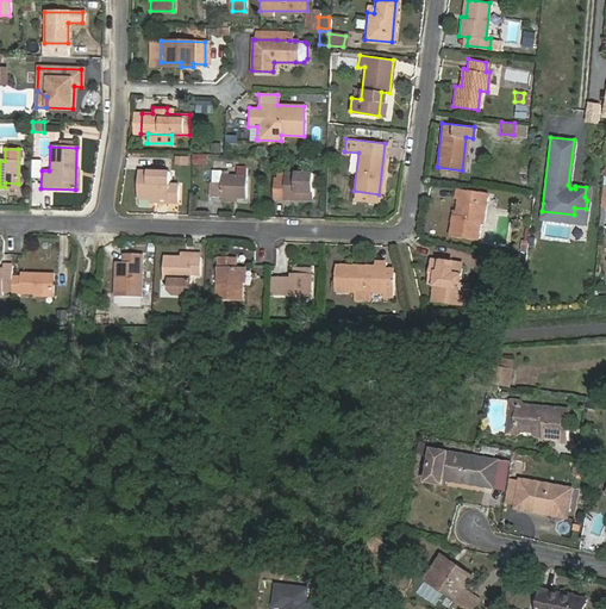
[(227,171),(211,169),(210,197),(244,197),(244,175),(244,167),(235,166),(235,175),(227,175),(227,171)]
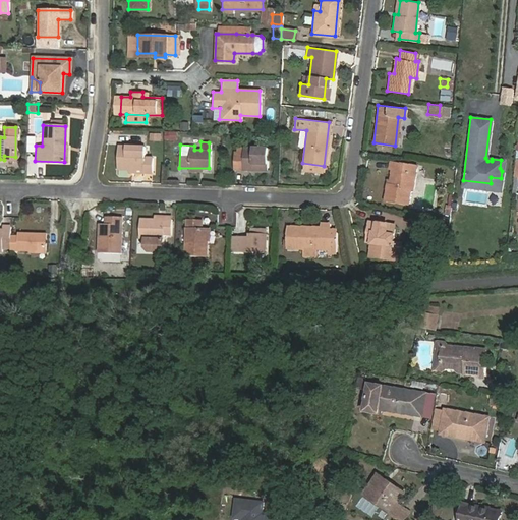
[(152,157),(142,157),(144,147),(116,146),(116,168),(127,169),(129,169),(134,169),(141,169),(141,172),(151,172),(152,157)]
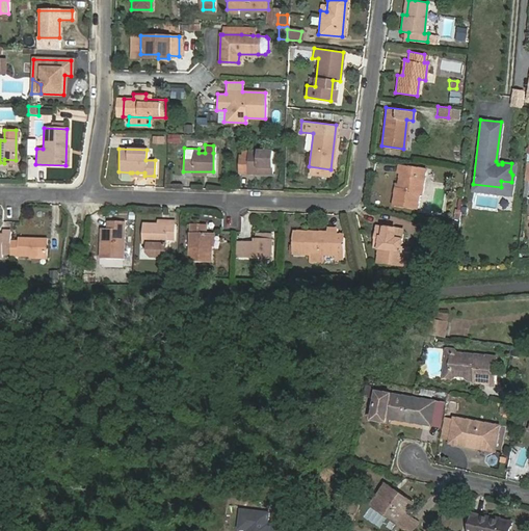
[(239,150),(238,173),(271,174),(272,151),(239,150)]
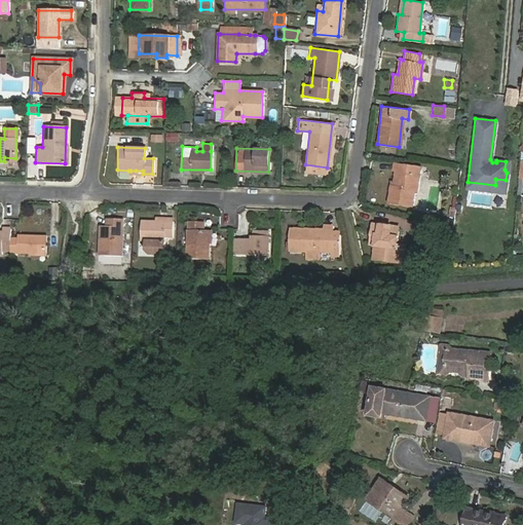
[(389,184),(386,202),(410,207),(412,190),(415,191),(418,165),(391,161),(390,170),(394,171),(391,184),(389,184)]
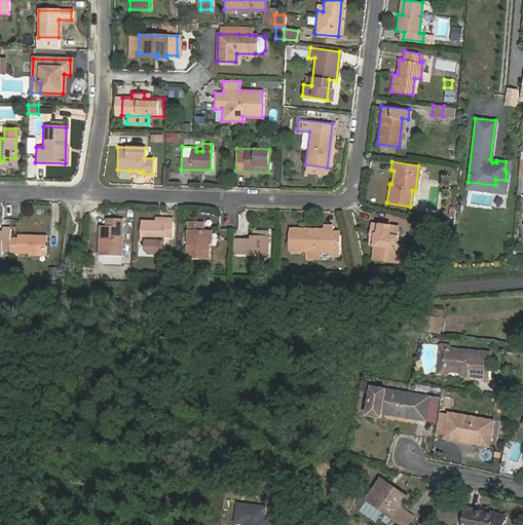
[(505,192),(506,180),(495,179),(495,185),(468,182),(467,188),(505,192)]
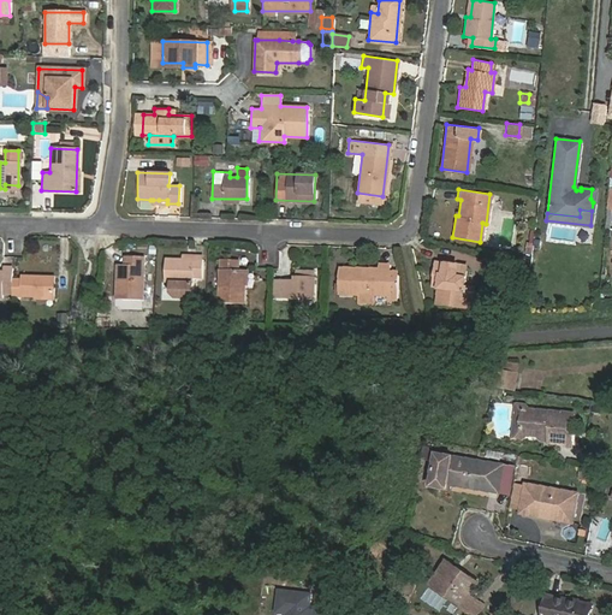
[(114,299),(142,299),(142,255),(124,255),(124,264),(116,264),(114,299)]
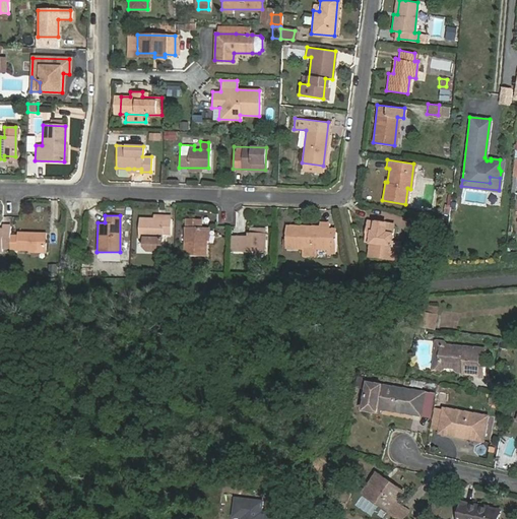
[(170,218),(138,217),(138,238),(143,238),(143,247),(146,251),(162,251),(162,234),(170,234),(170,218)]
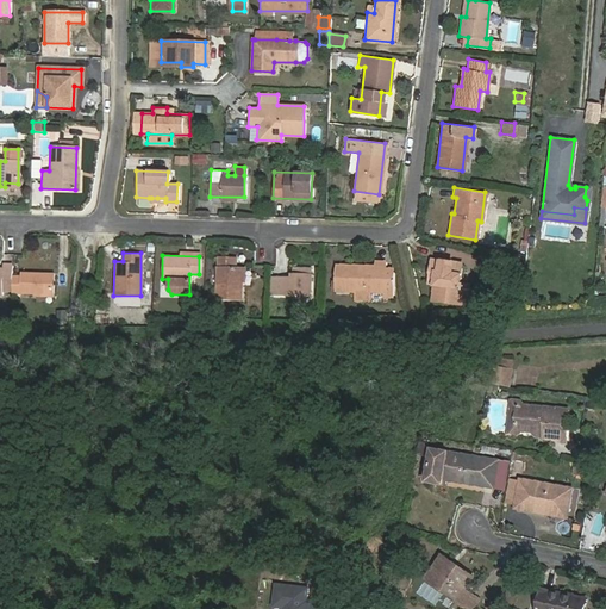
[(236,256),(217,256),(216,299),(239,300),(242,267),(235,266),(236,256)]
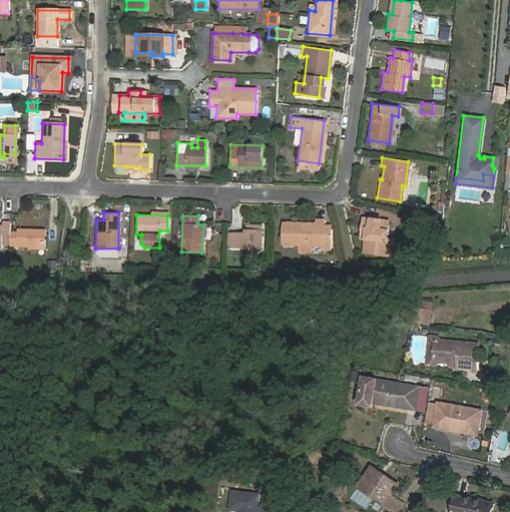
[(360,232),(365,232),(363,251),(391,254),(393,237),(386,236),(387,220),(362,217),(360,232)]
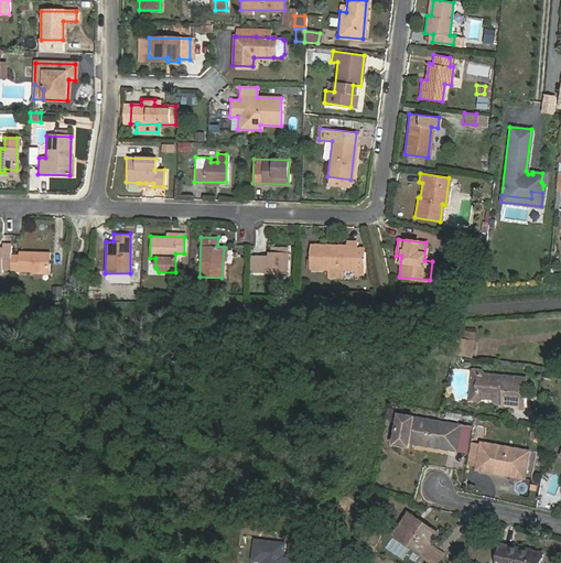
[(345,246),(309,245),(309,268),(363,270),(364,247),(356,247),(356,241),(345,240),(345,246)]
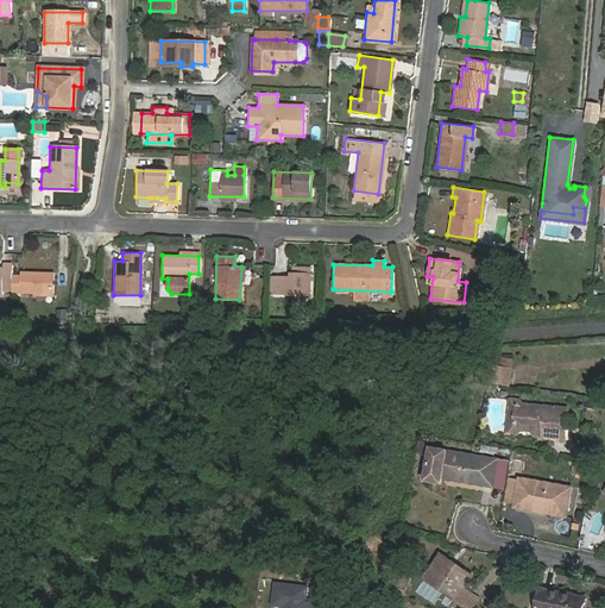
[(10,290),(11,275),(11,264),(1,264),(1,268),(0,268),(0,294),(0,290),(10,290)]
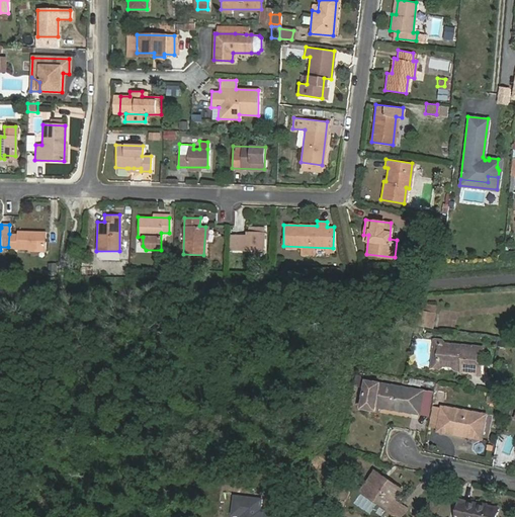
[(8,247),(8,250),(45,251),(45,233),(16,232),(16,235),(9,234),(8,247)]
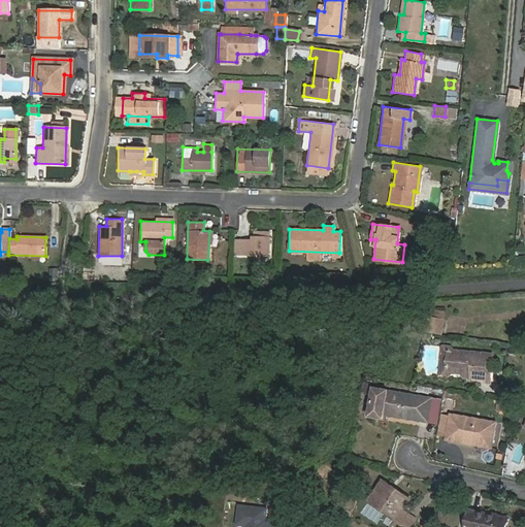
[(252,238),(234,237),(234,254),(267,255),(268,236),(252,236),(252,238)]
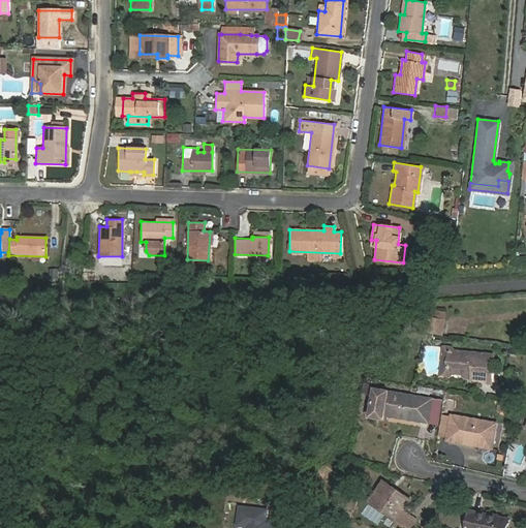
[(423,331),(440,334),(442,318),(425,316),(423,331)]
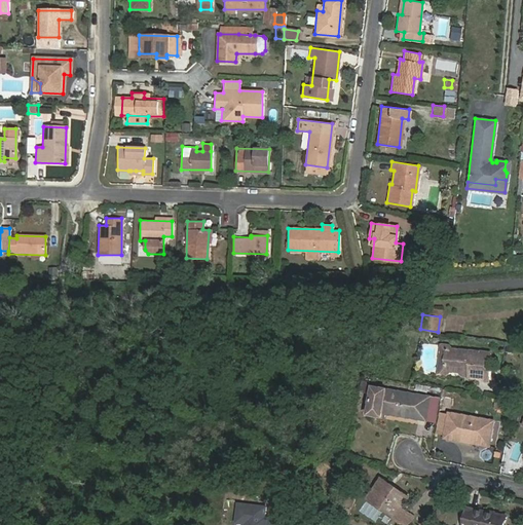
[(443,367),(444,349),(447,347),(447,344),(439,343),(437,372),(445,373),(445,370),(443,367)]
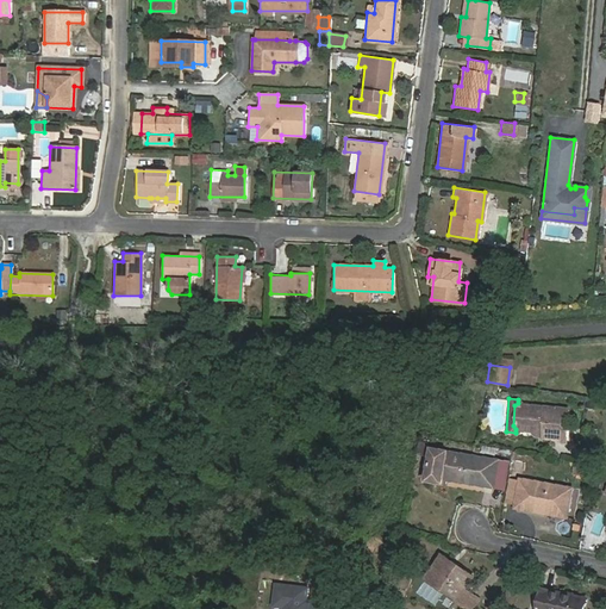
[(553,440),(564,441),(567,408),(518,403),(514,405),(513,426),(516,429),(532,434),(533,430),(537,428),(542,428),(541,435),(541,437),(553,439),(553,440)]
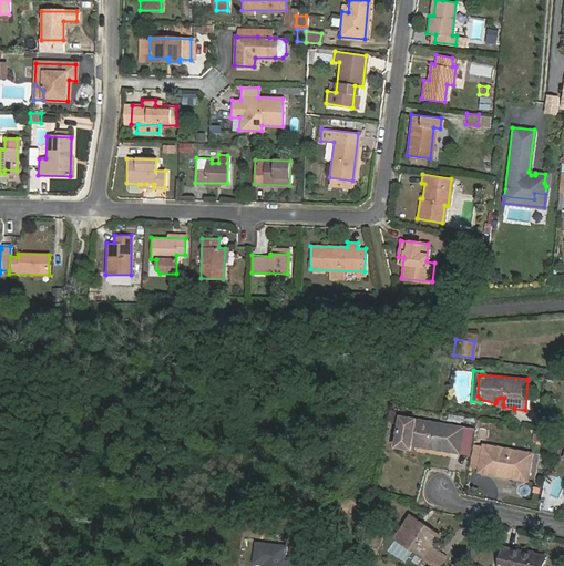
[(395,446),(413,450),(413,445),(457,452),(461,428),(399,418),(395,446)]
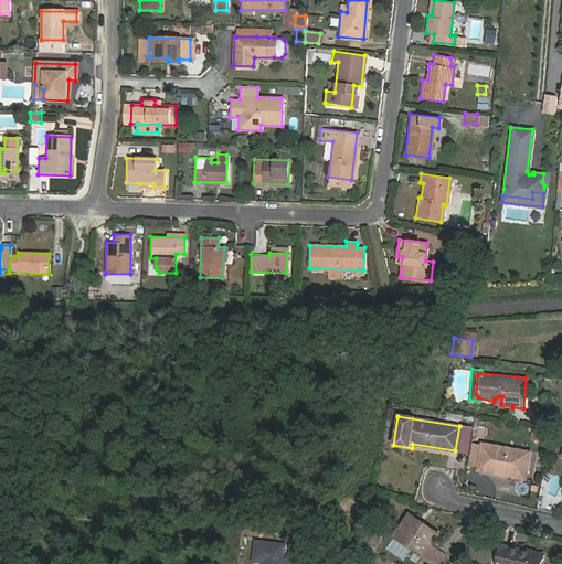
[(459,426),(455,450),(466,453),(470,428),(459,426)]
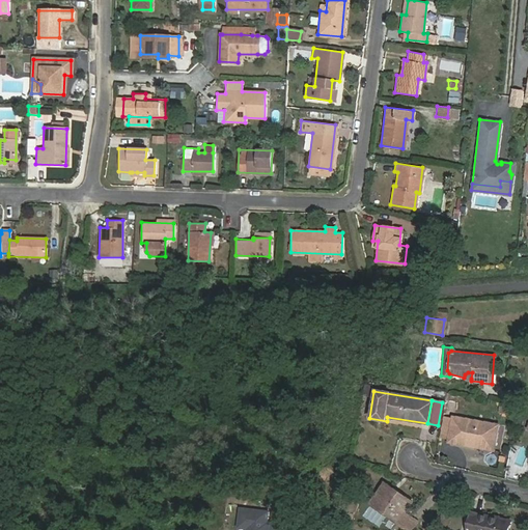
[(498,402),(497,411),(506,412),(506,403),(498,402)]
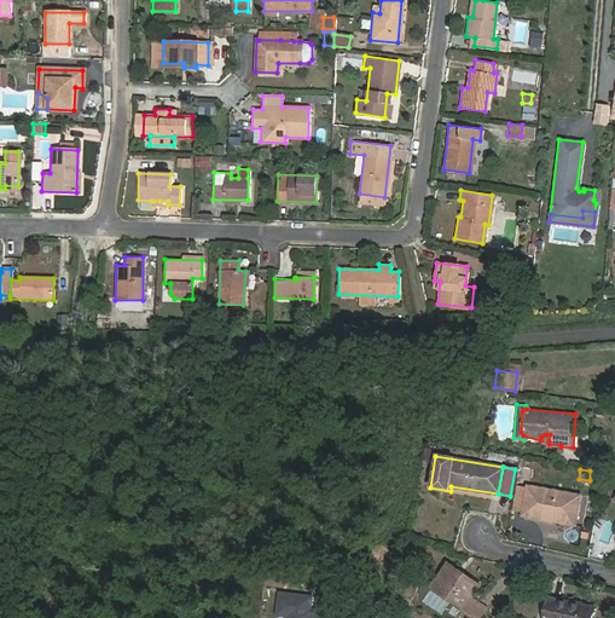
[(521,510),(521,515),(550,520),(551,514),(574,518),(578,495),(526,485),(524,487),(521,510)]
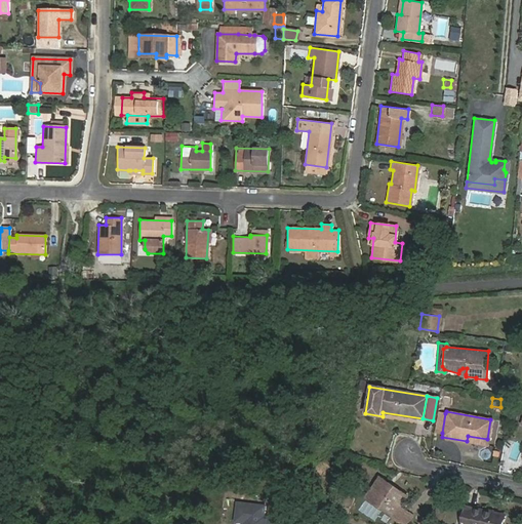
[(442,433),(445,413),(438,412),(434,432),(442,433)]
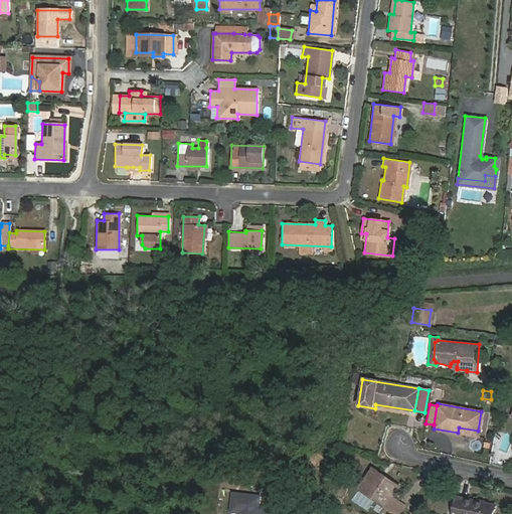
[(379,474),(370,468),(357,487),(384,505),(385,503),(389,506),(393,499),(390,497),(396,489),(377,476),(379,474)]
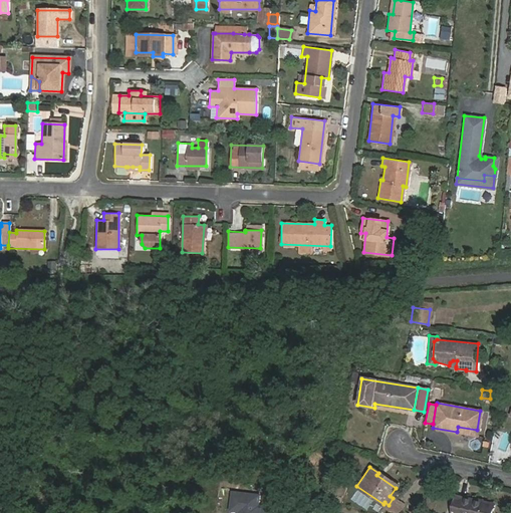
[(341,492),(342,492),(344,483),(333,481),(331,490),(341,492)]
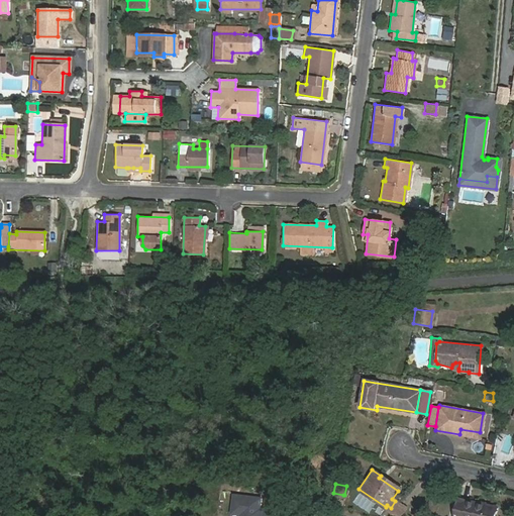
[(260,515),(262,508),(260,508),(261,498),(233,495),(231,513),(239,514),(239,515),(260,515)]
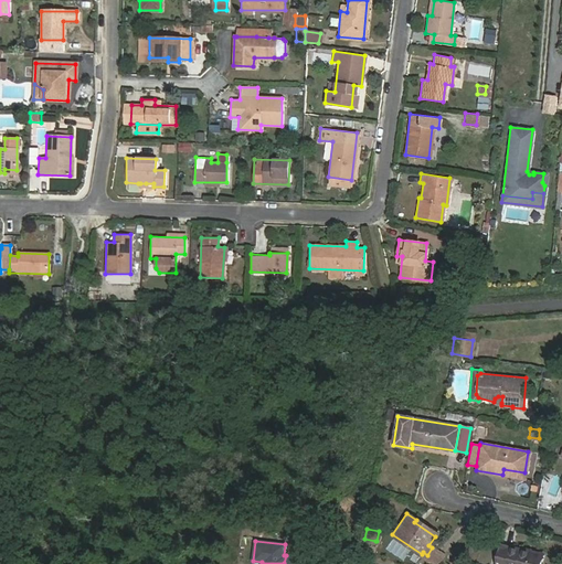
[(537,563),(540,553),(502,545),(498,563),(537,563)]
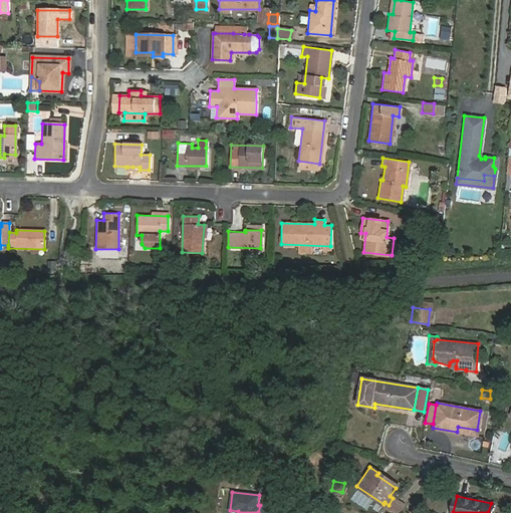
[(395,512),(402,504),(393,498),(389,505),(385,502),(384,504),(384,505),(395,512)]
